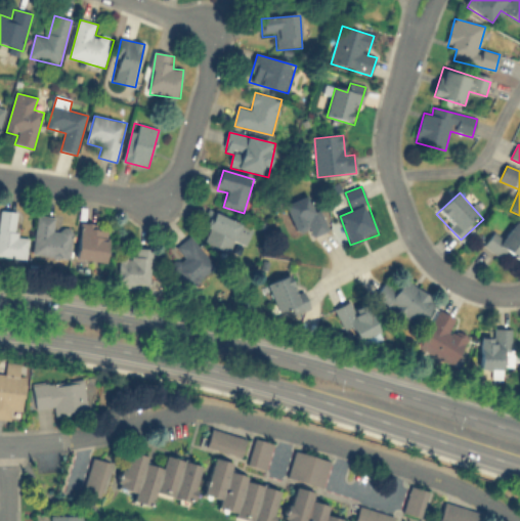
[(298,233),(310,228),(314,237),(329,231),(313,194),(287,206),(298,233)]
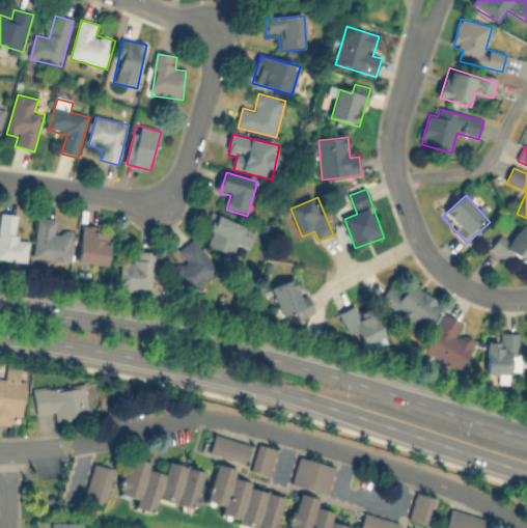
[(0,260),(28,264),(30,242),(18,241),(20,217),(1,215),(0,226),(0,260)]
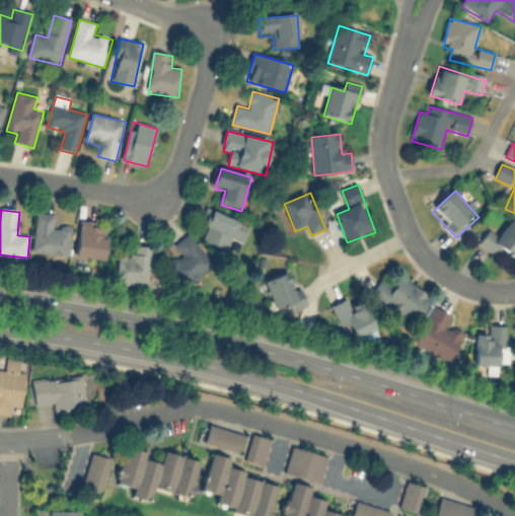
[(243,244),(251,226),(213,211),(201,239),(230,251),(234,240),(243,244)]
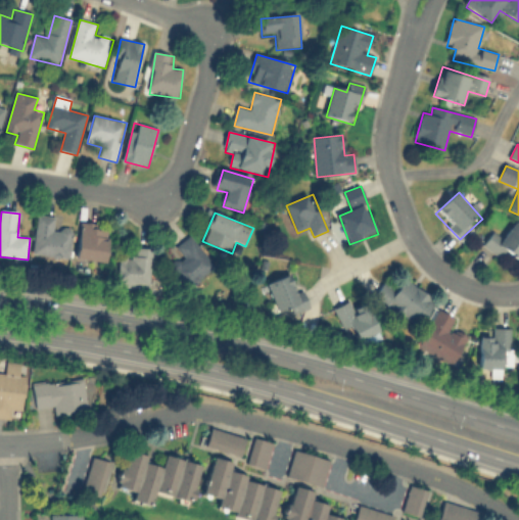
[(58,218),(39,216),(35,256),(72,261),(74,231),(57,229),(58,218)]
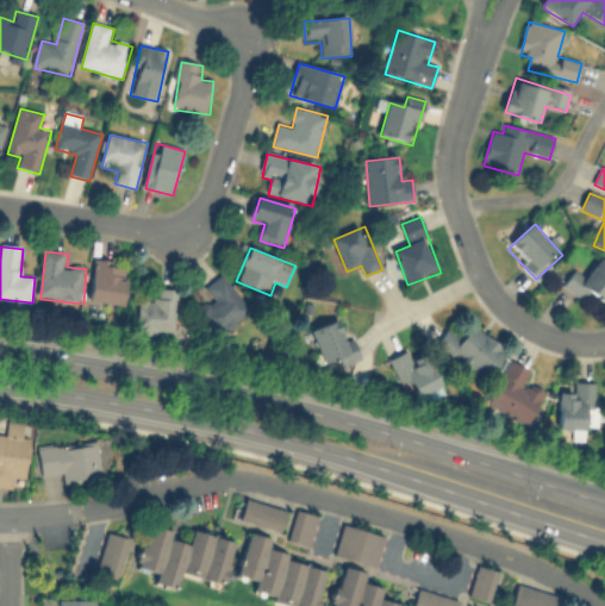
[(578,270),(565,287),(587,304),(593,295),(604,303),(604,261),(602,258),(587,277),(578,270)]
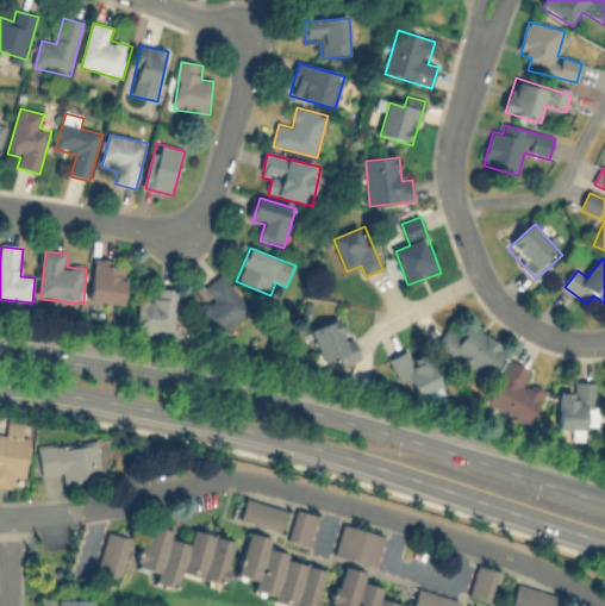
[(92,304),(125,306),(129,264),(95,262),(92,304)]
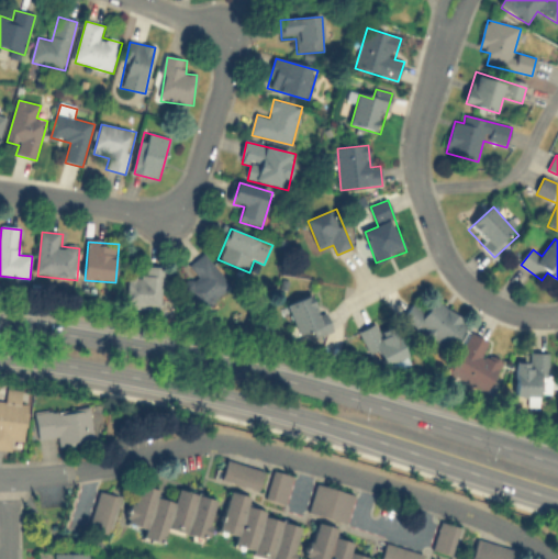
[(207,313),(234,286),(204,255),(190,268),(197,276),(183,289),(207,313)]
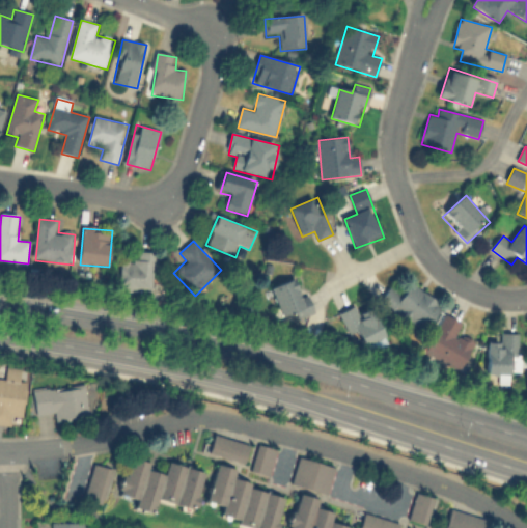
[(158,253),(138,252),(137,262),(123,261),(120,290),(154,294),(158,253)]
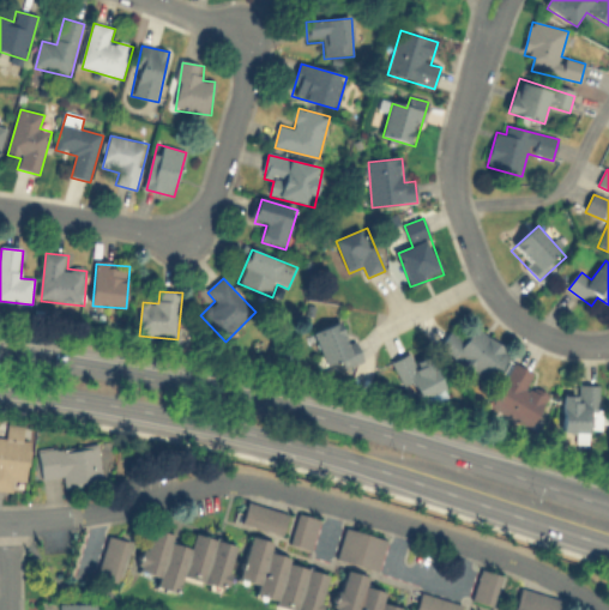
[(365,363),(357,340),(349,343),(343,324),(314,333),(326,367),(343,361),(345,369),(365,363)]
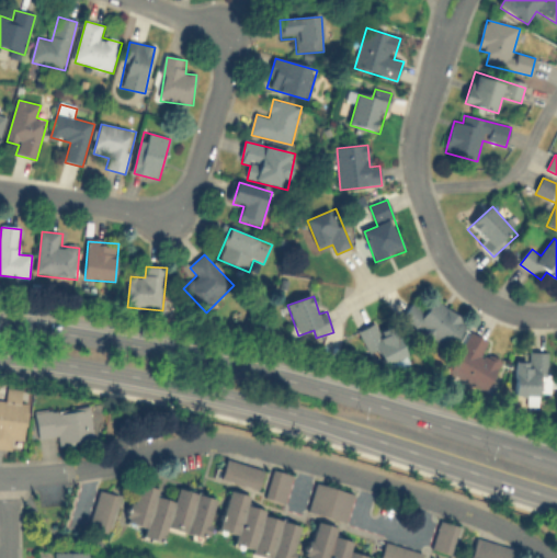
[(415,302),(401,320),(448,353),(469,323),(436,299),(428,311),(415,302)]
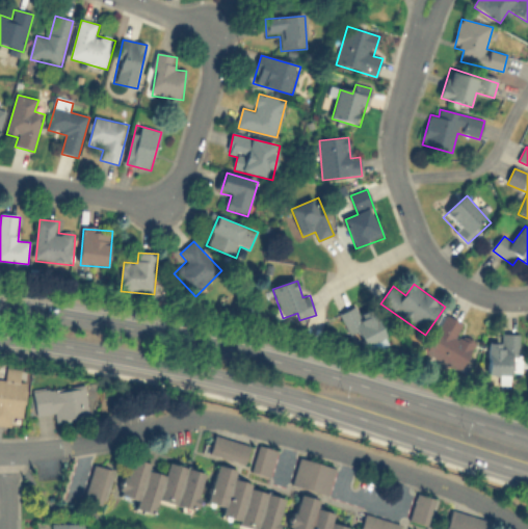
[(341,314),(352,340),(360,336),(366,347),(386,338),(372,310),(361,316),(357,307),(341,314)]
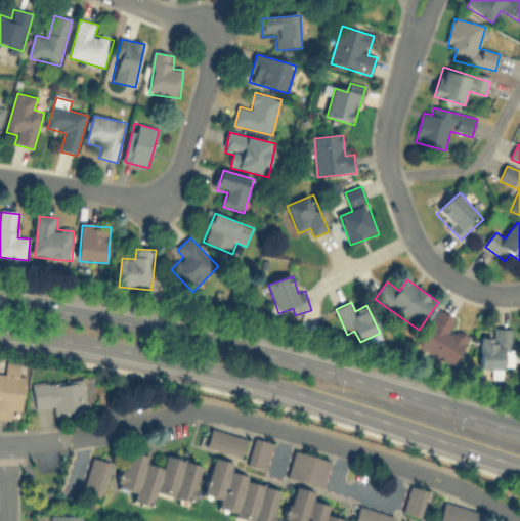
[(455,367),(469,339),(451,330),(458,319),(440,311),(420,349),(455,367)]
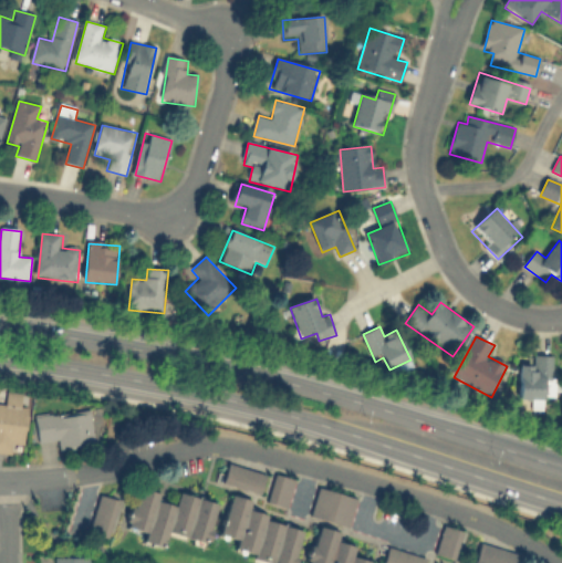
[(554,399),(554,356),(534,356),(534,367),(520,367),(520,399),(532,399),(532,410),(543,410),(543,399),(554,399)]
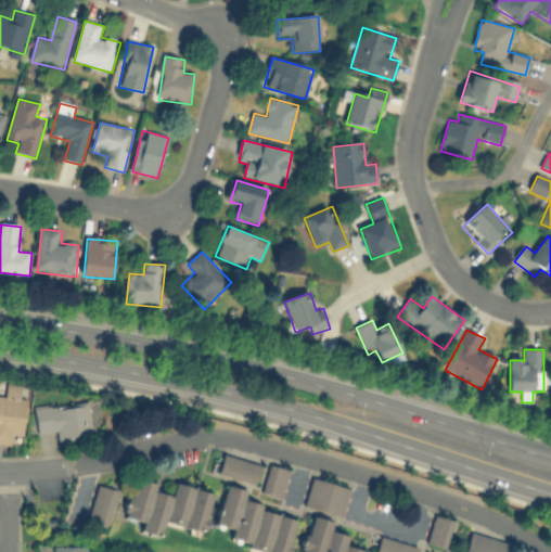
[(0,396),(0,445),(12,447),(13,436),(25,438),(29,400),(20,399),(21,389),(9,387),(8,398),(0,396)]
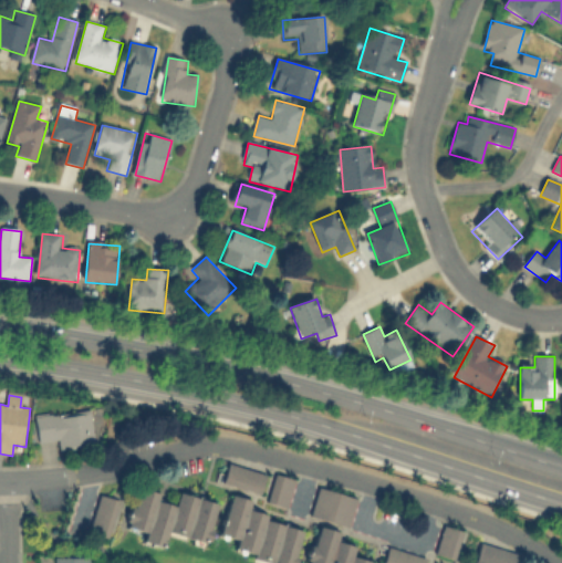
[(60,449),(96,444),(92,410),(37,418),(41,444),(59,441),(60,449)]
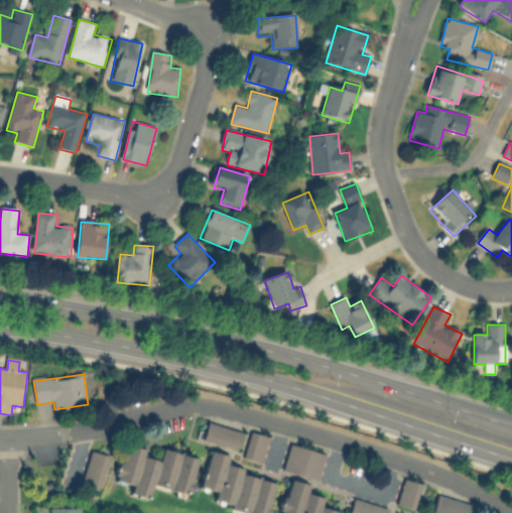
[(238,453),(244,433),(209,422),(204,440),(238,453)]
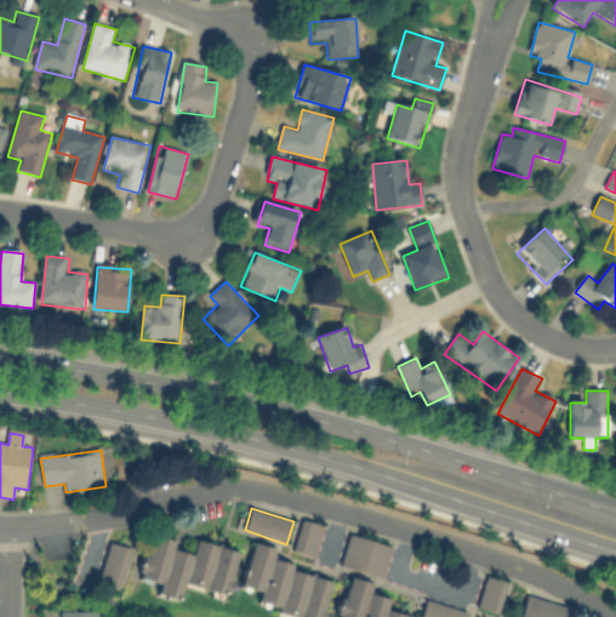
[(324,527),(304,520),(294,550),(314,558),(324,527)]
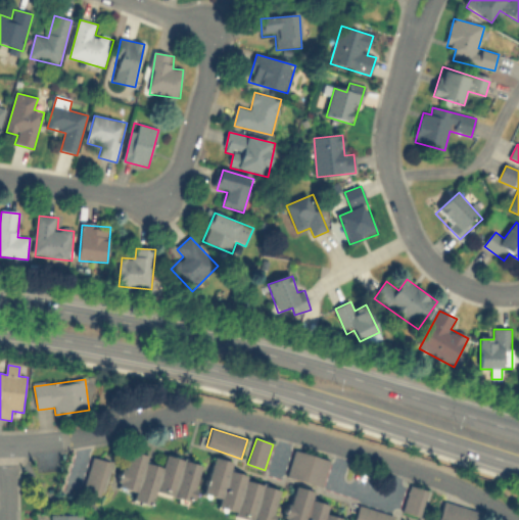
[(288,477),(322,487),(330,461),(296,451),(288,477)]
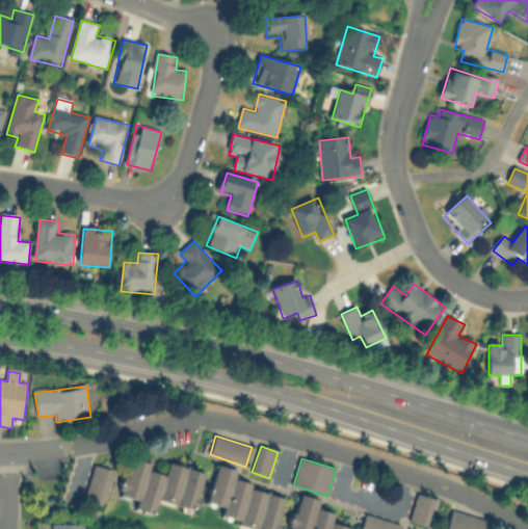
[(160,502),(198,511),(206,473),(169,465),(167,476),(150,472),(152,465),(131,460),(122,496),(140,500),(137,510),(157,514),(160,502)]
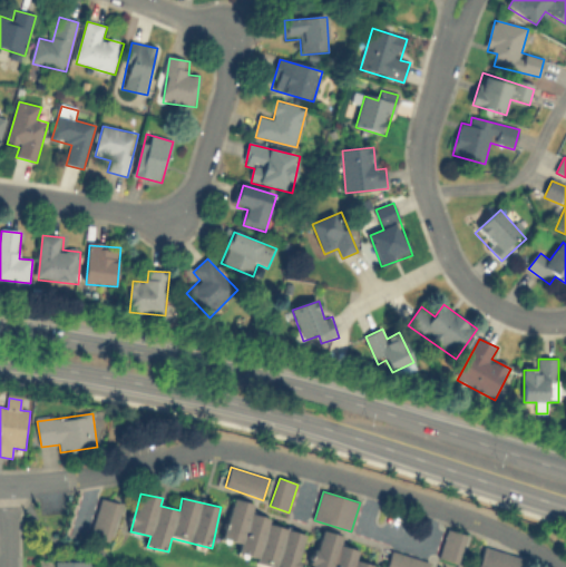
[(123,505),(104,499),(91,537),(110,543),(123,505)]
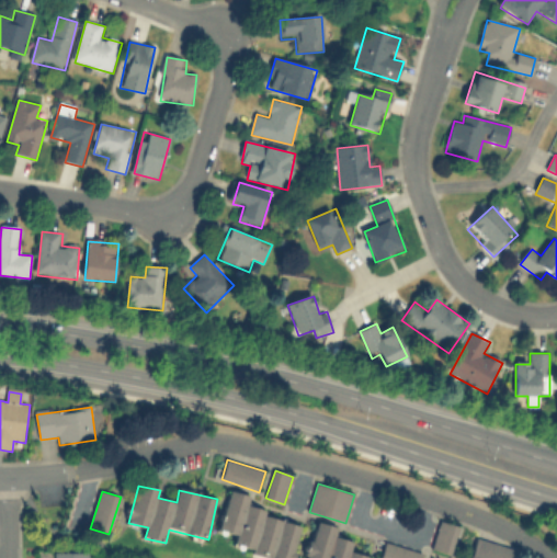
[(252,557),(293,557),(302,524),(248,511),(251,497),(229,492),(220,532),(238,536),(236,546),(253,550),(252,557)]
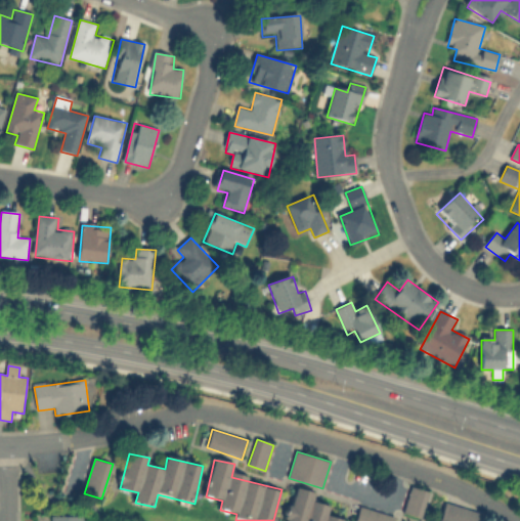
[(345,520),(330,515),(332,508),(313,502),(315,493),(296,487),(286,520),(345,520)]
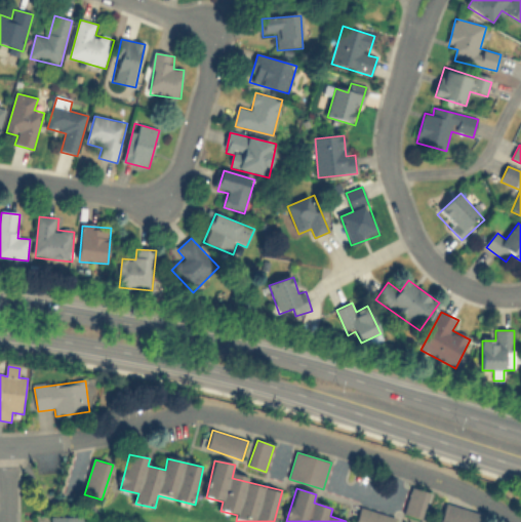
[(431,493),(413,488),(404,515),(423,521),(431,493)]
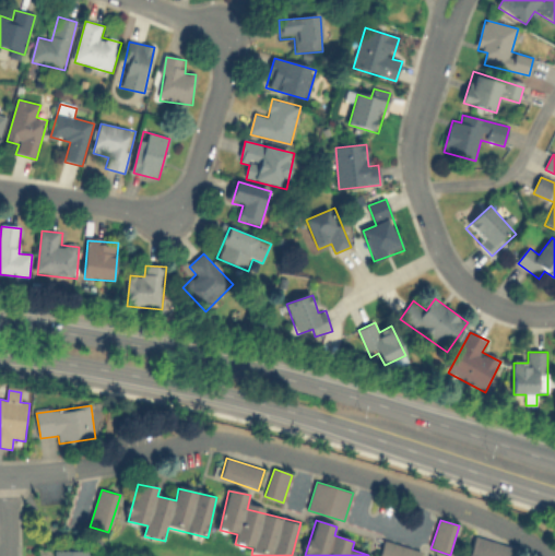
[(510,555),(512,547),(474,537),(469,555),(510,555)]
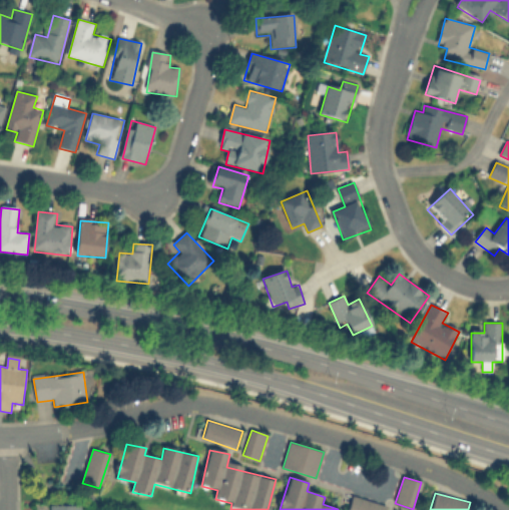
[(386,509),(387,507),(354,496),(349,509),(386,509)]
